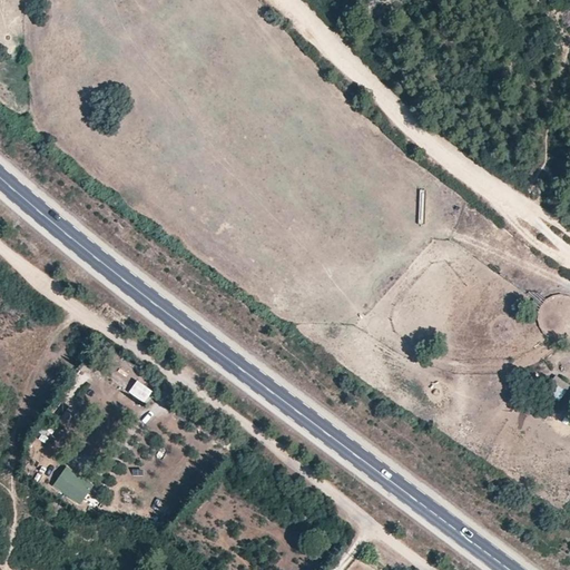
[(543,393),(560,403),(569,386),(569,384),(554,375),(543,393)]
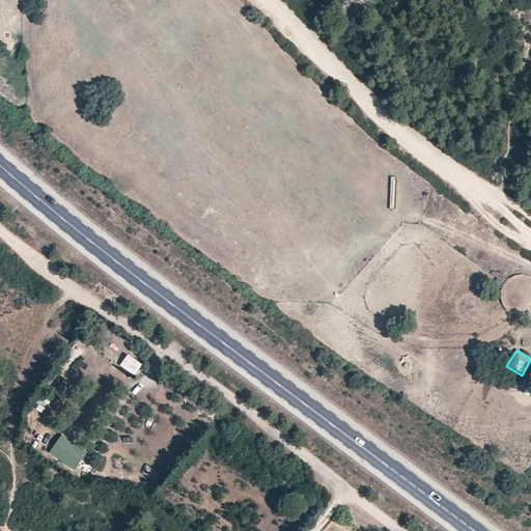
[(141,366),(129,357),(121,367),(135,375),(141,366)]
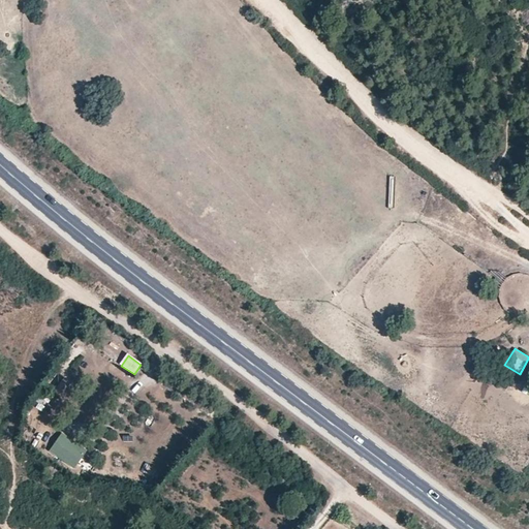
[(35,408),(43,412),(49,403),(40,399),(35,408)]
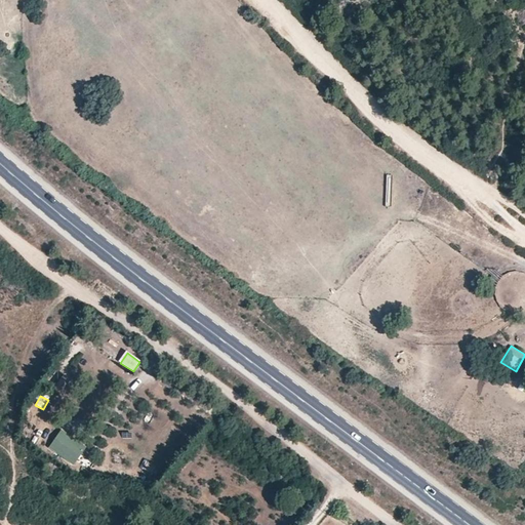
[(41,446),(51,425),(43,421),(33,443),(41,446)]
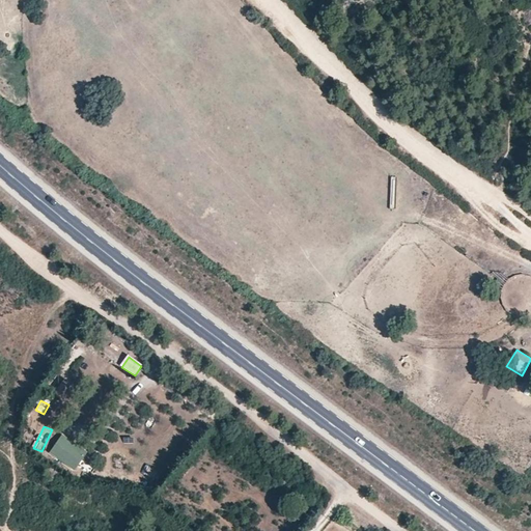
[(92,467),(83,459),(88,452),(63,434),(49,453),(84,479),(92,467)]
